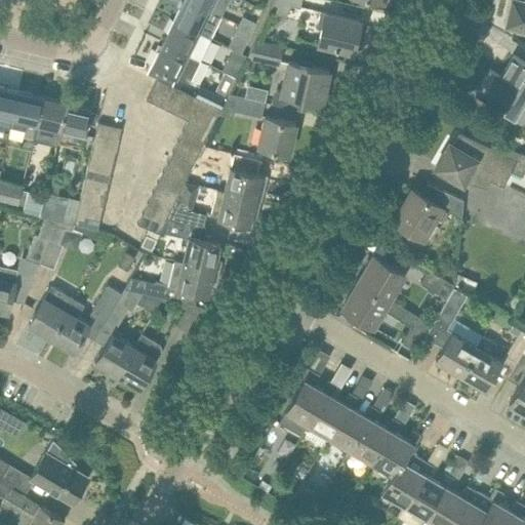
[(221,16),(188,0),(182,0),(173,19),(211,38),(221,16)]
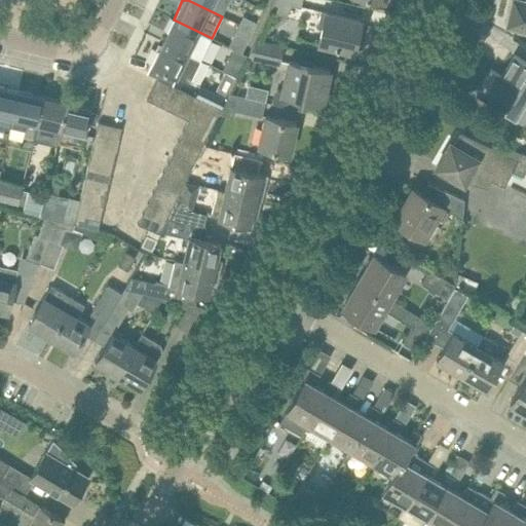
[(229,0),(188,0),(222,16),(229,0)]
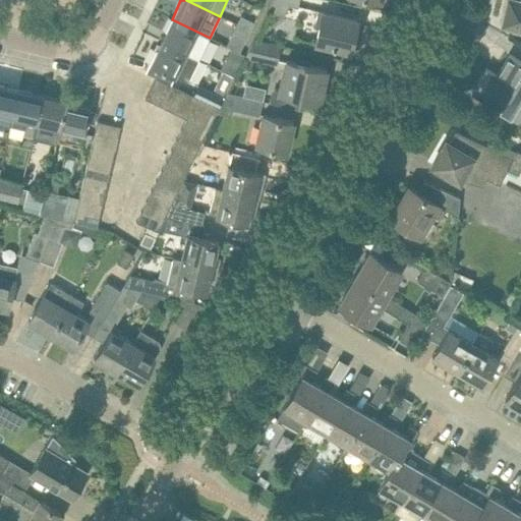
[(272,0),(268,9),(283,16),(289,5),(298,7),(299,0),(272,0)]
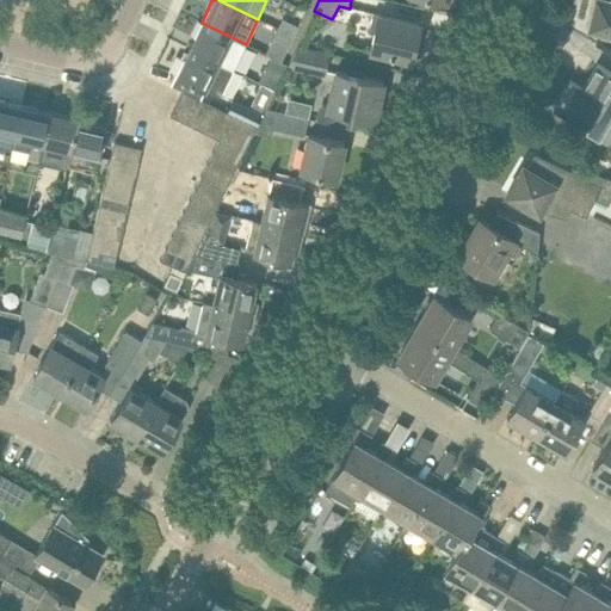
[(610,0),(596,0),(590,25),(602,28),(599,35),(610,37),(610,0)]
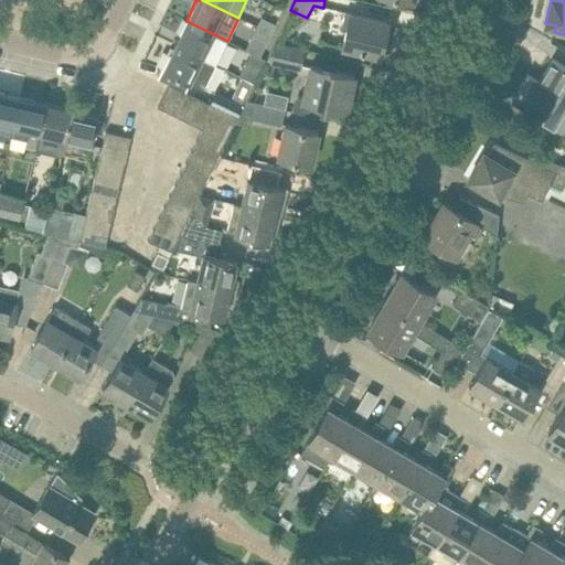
[(340,44),(358,49),(379,53),(386,21),(343,10),(339,29),(344,30),(340,44)]
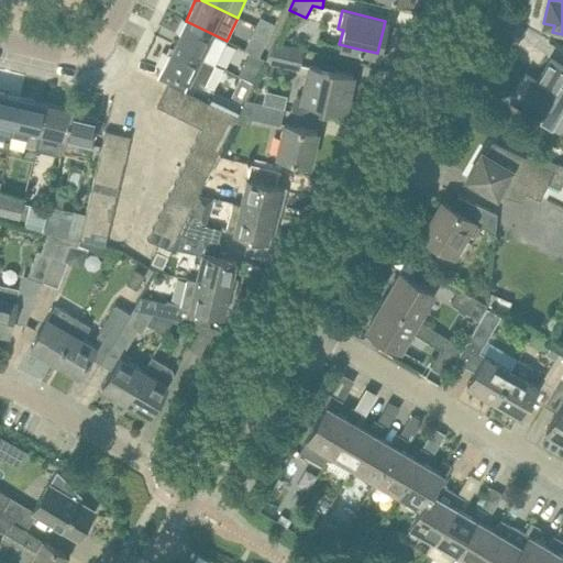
[(275,24),(260,17),(255,25),(271,33),(275,24)]
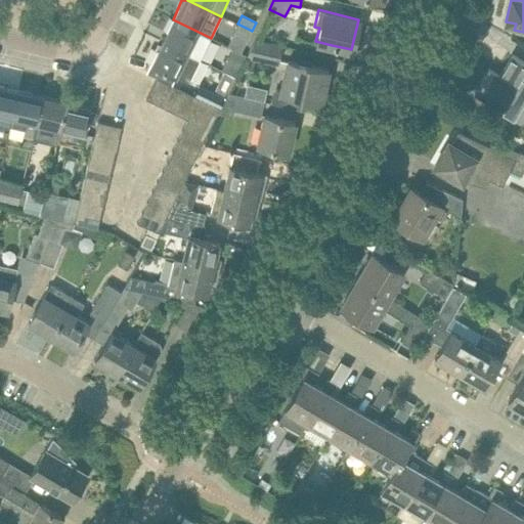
[(211,38),(173,19),(162,42),(200,60),(211,38)]
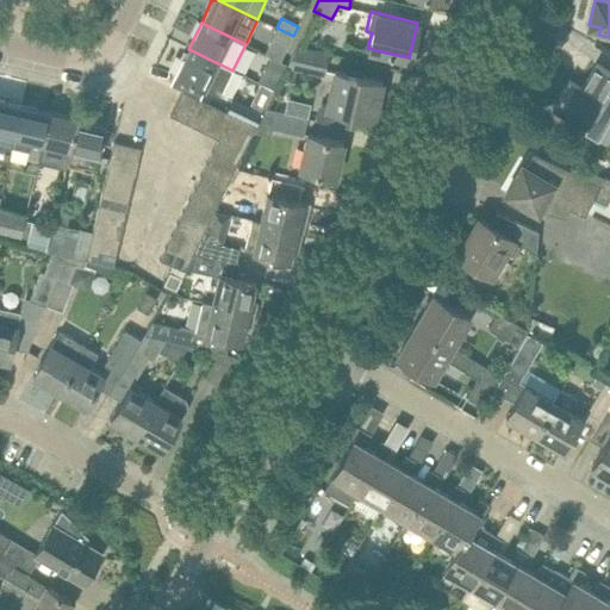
[(293,36),(277,27),(273,37),(288,45),(293,36)]
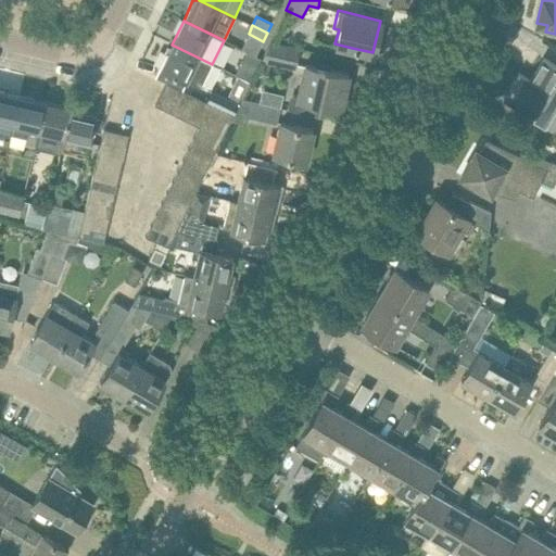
[(298,49),(270,42),(260,62),(293,70),(298,49)]
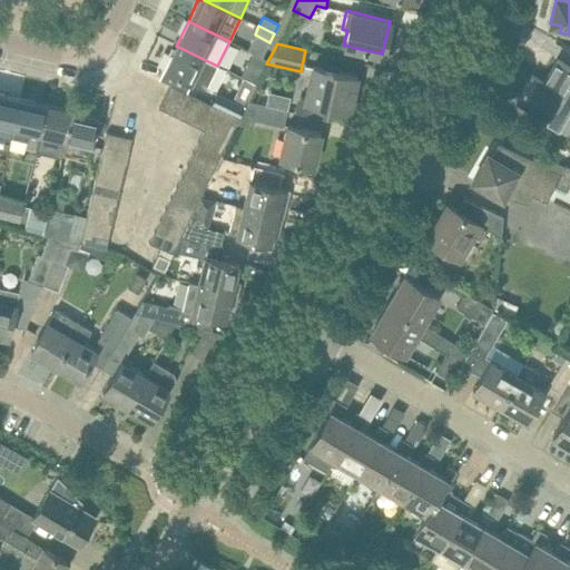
[(217,66),(176,46),(165,69),(205,89),(217,66)]
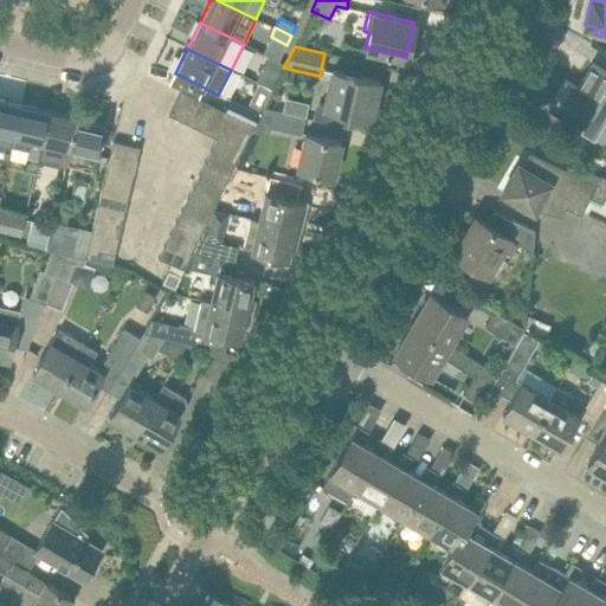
[(565,79),(548,107),(568,118),(580,127),(578,130),(594,140),(605,120),(605,94),(601,91),(605,83),(605,71),(592,63),(578,86),(565,79)]
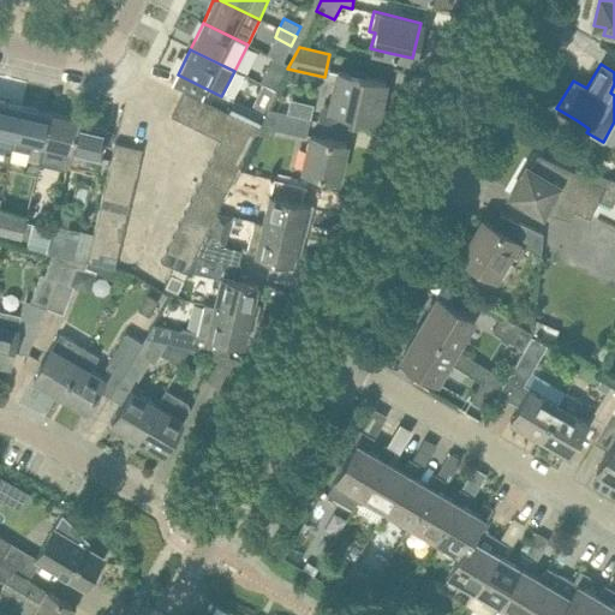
[(285,72),(269,65),(261,82),(276,90),(285,72)]
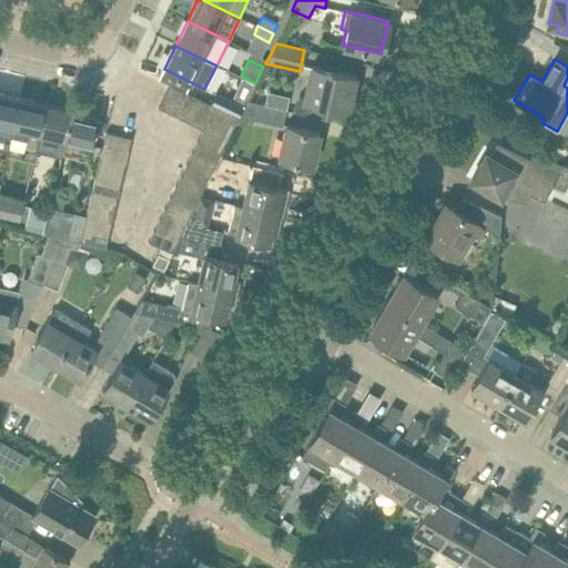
[(310,64),(301,99),(295,98),(292,111),(321,118),(324,104),(347,110),(356,75),(310,64)]
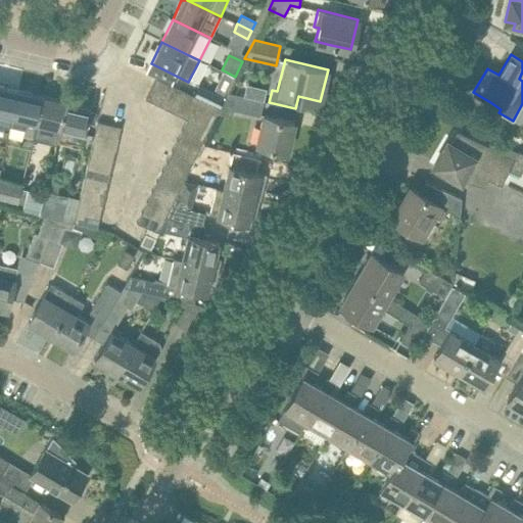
[(165,82),(156,77),(145,99),(155,103),(165,82)]
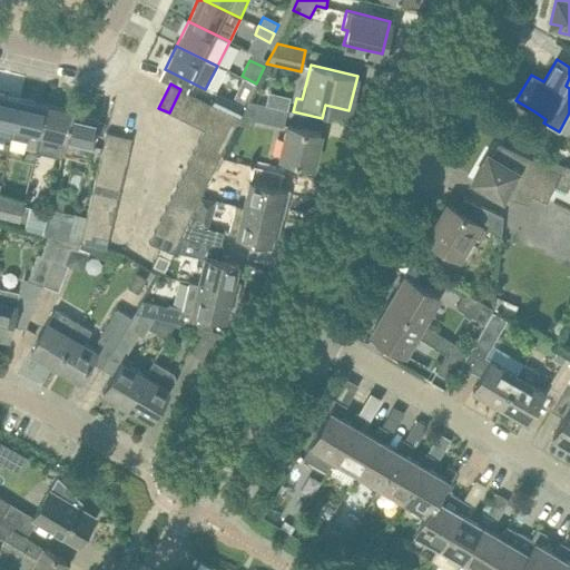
[(193,95),(180,89),(169,112),(180,119),(193,95)]
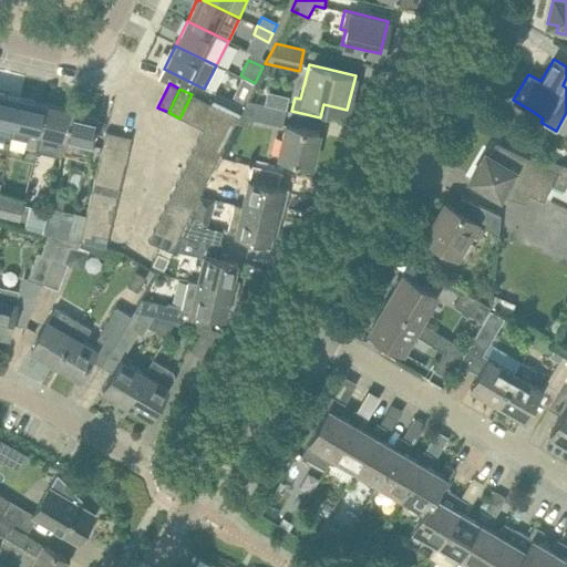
[(216,91),(210,103),(214,105),(238,117),(239,115),(246,102),(244,105),(216,91)]
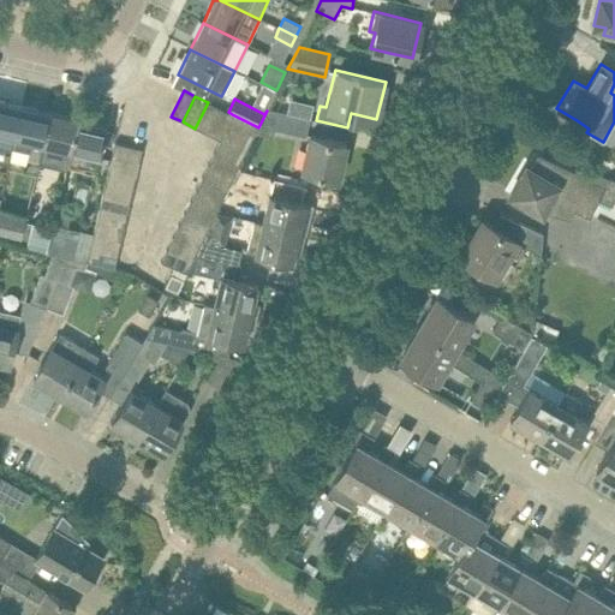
[(21,105),(0,100),(0,145),(11,148),(21,105)]
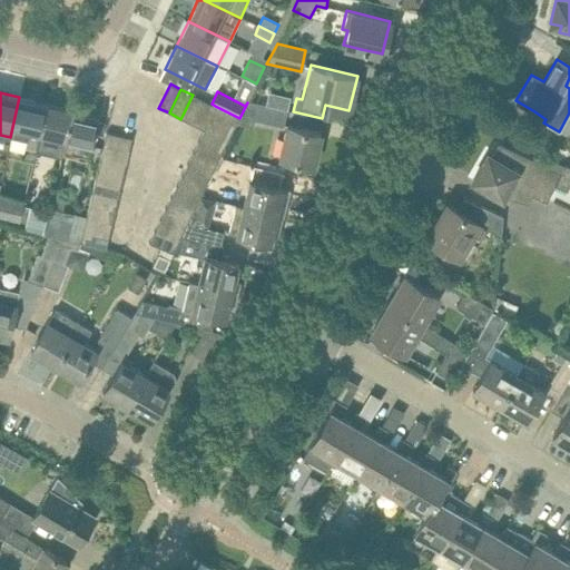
[(204,100),(193,95),(180,119),(193,125),(204,100)]
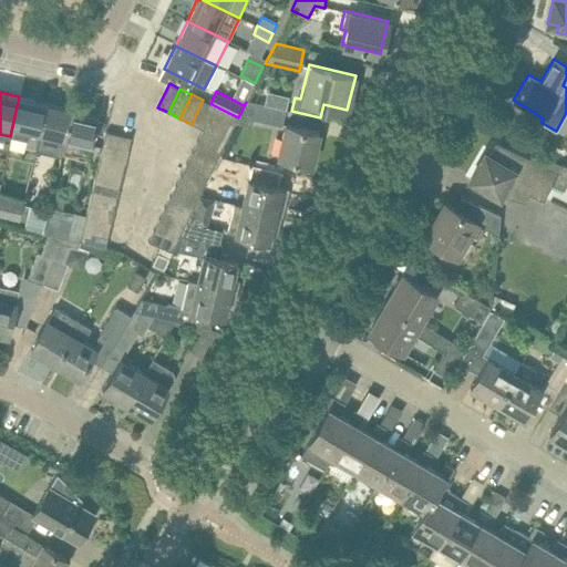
[(45,103),(19,96),(10,136),(27,141),(26,146),(34,148),(38,133),(45,103)]
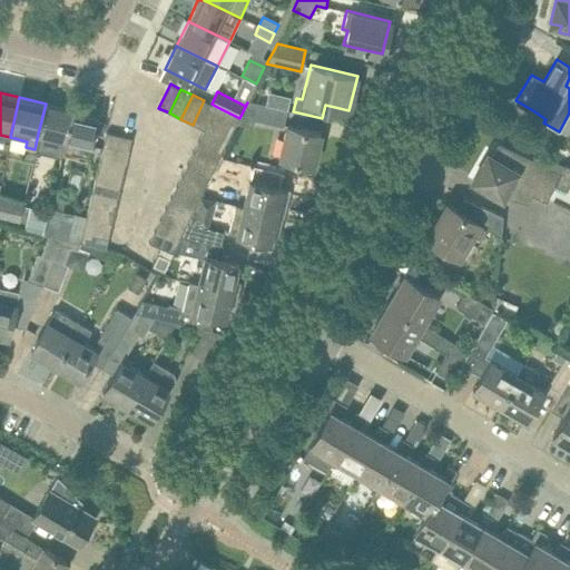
[(212,104),(204,100),(193,125),(204,130),(215,106),(212,104)]
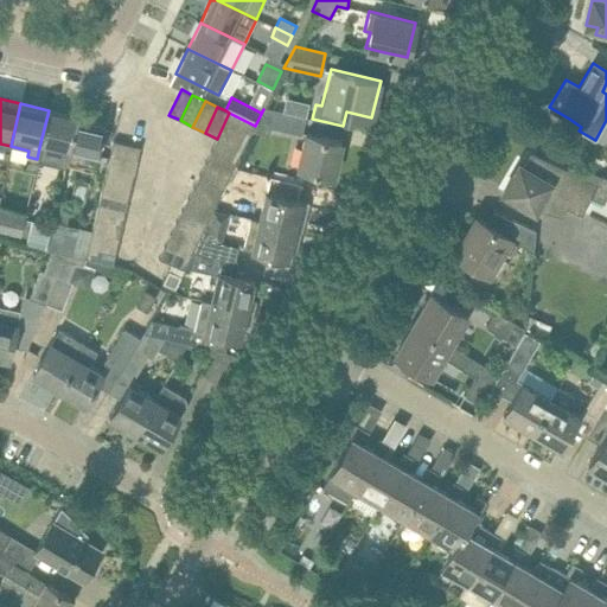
[(256,123),(272,127),(302,134),(306,117),(263,108),(263,109),(256,123)]
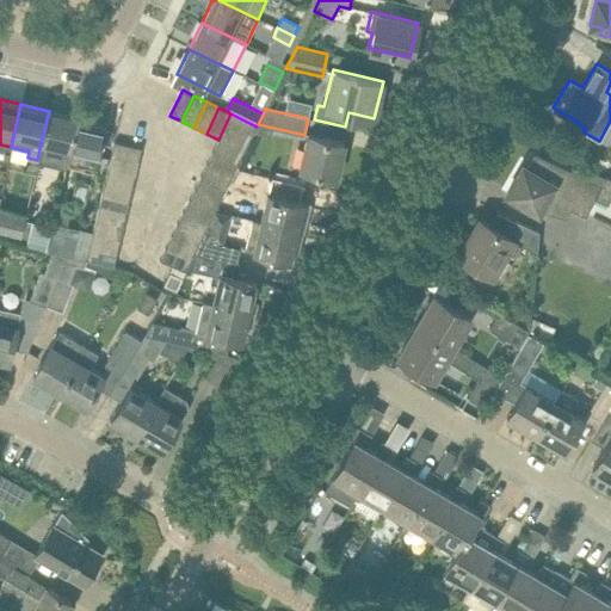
[(49,111),(41,143),(68,149),(76,117),(49,111)]
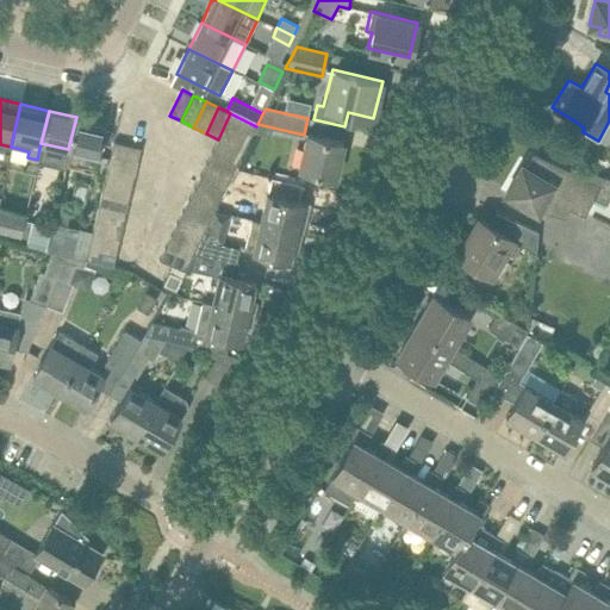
[(256,126),(230,113),(218,139),(212,151),(237,165),(256,126)]
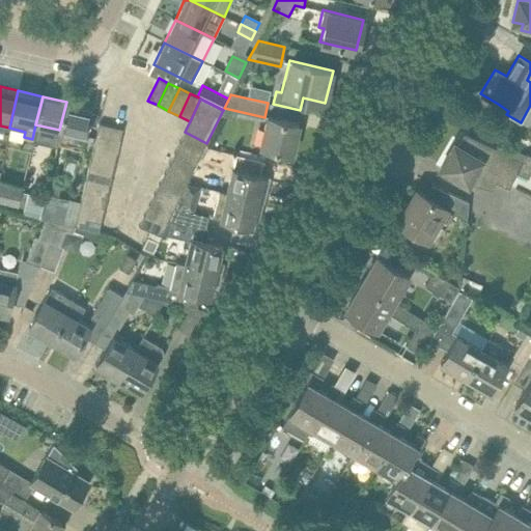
[(92,108),(66,102),(59,130),(60,131),(57,143),(82,149),(92,108)]
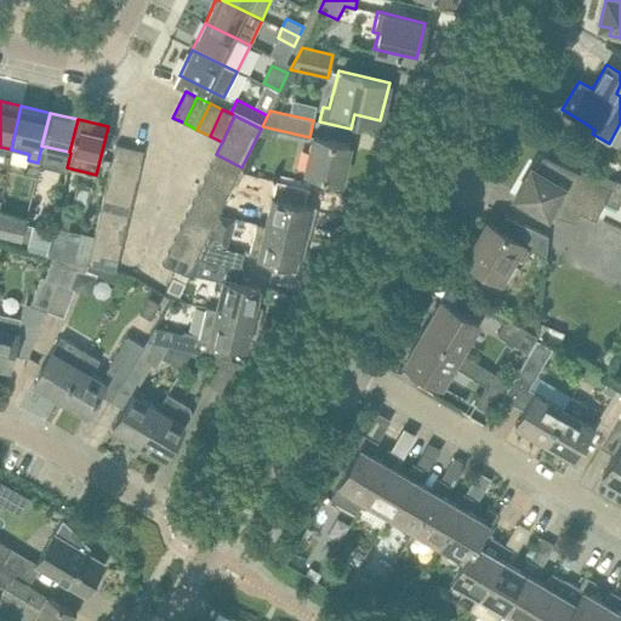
[(305,171),(318,175),(341,180),(349,144),(313,136),(305,171)]
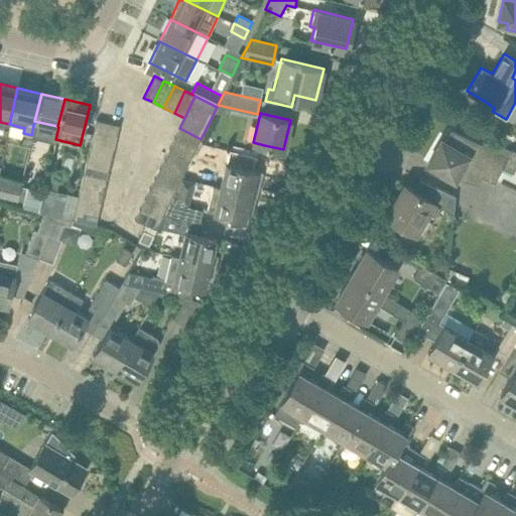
[(120,125),(96,119),(94,132),(117,137),(120,125)]
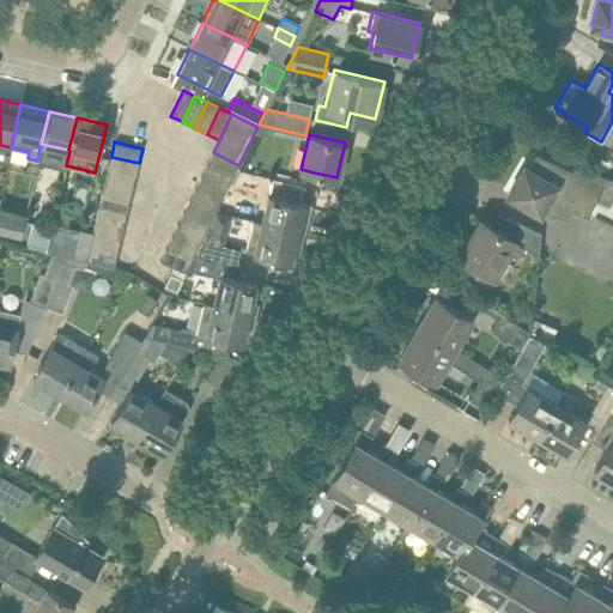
[(238,165),(213,152),(206,165),(232,178),(237,170),(238,165)]
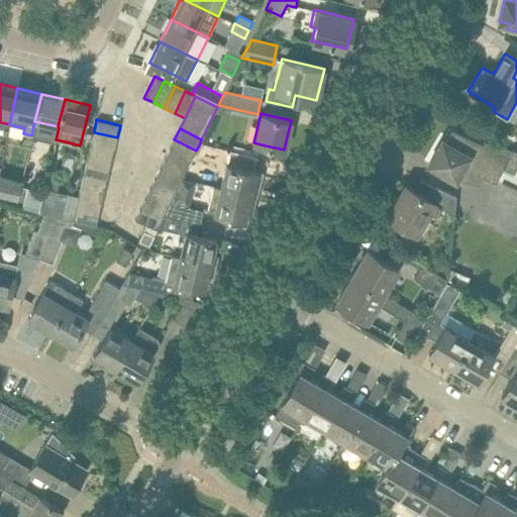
[(428,163),(446,173),(455,179),(456,176),(478,182),(481,176),(496,183),(504,167),(514,172),(516,167),(516,151),(501,144),(498,150),(452,129),(445,141),(442,139),(428,163)]
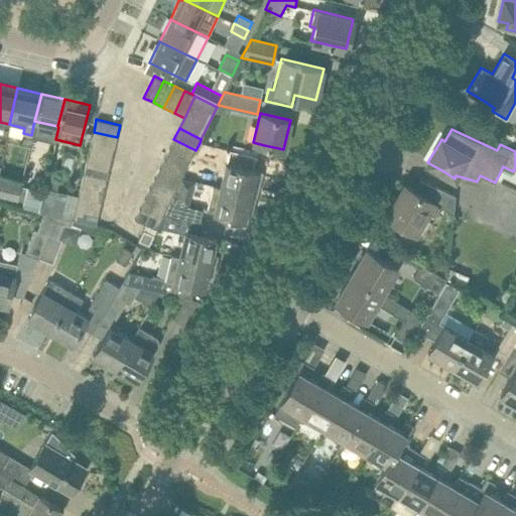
[(117,137),(94,132),(91,143),(114,148),(117,137)]
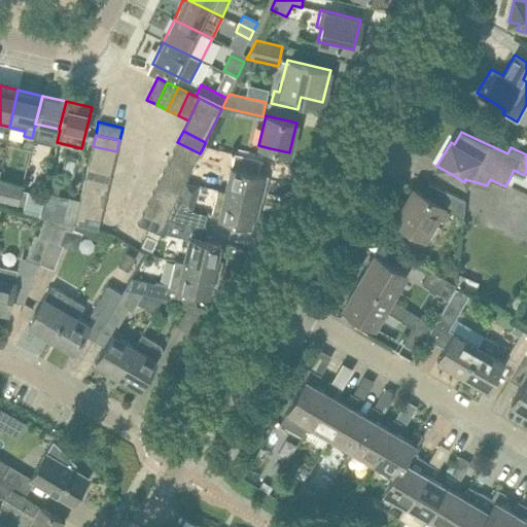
[(173,151),(195,164),(198,157),(200,153),(177,142),(173,151)]
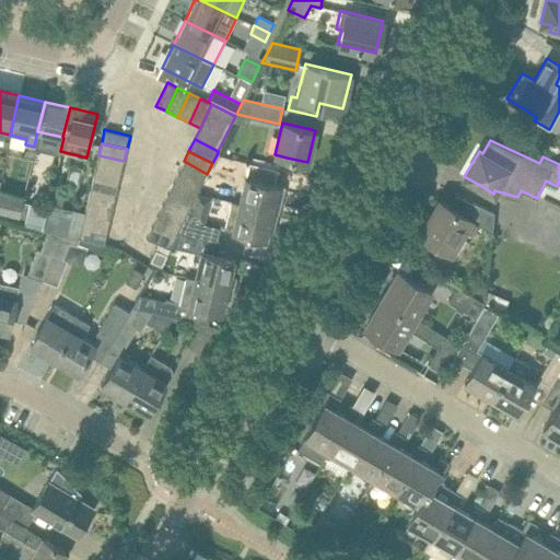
[(124,161),(98,155),(95,166),(121,173),(124,161)]
